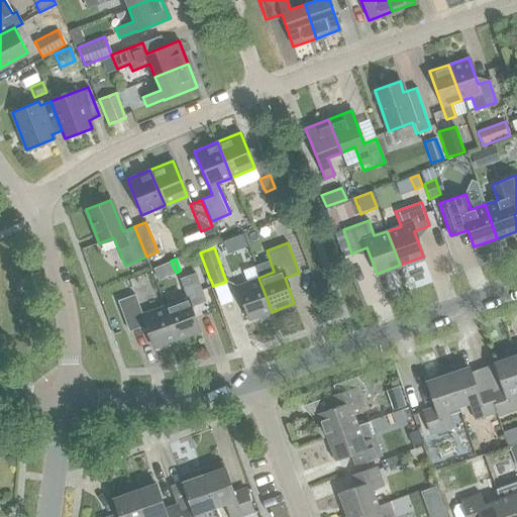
[(272,312),(259,278),(254,267),(242,272),(246,282),(236,286),(248,320),(272,312)]
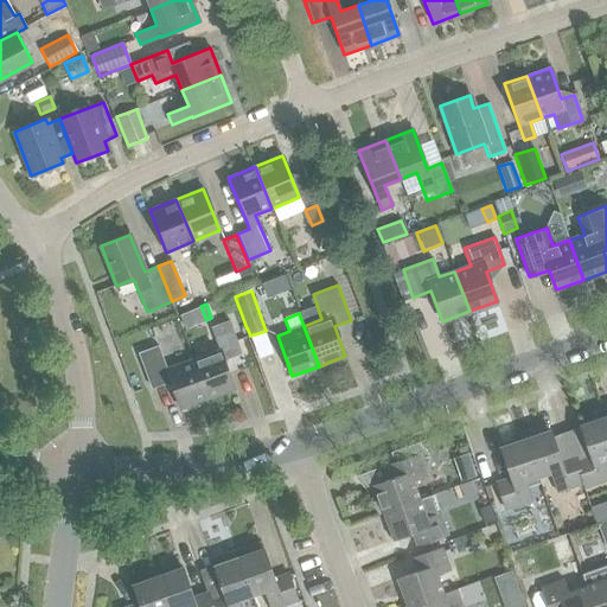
[(219,350),(192,359),(208,398),(234,389),(223,360),(241,353),(229,320),(211,327),(219,350)]
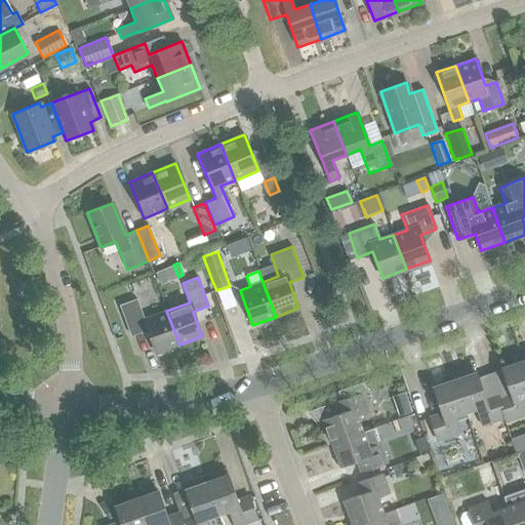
[(179,345),(166,311),(144,319),(135,299),(119,306),(129,334),(147,328),(156,354),(179,345)]
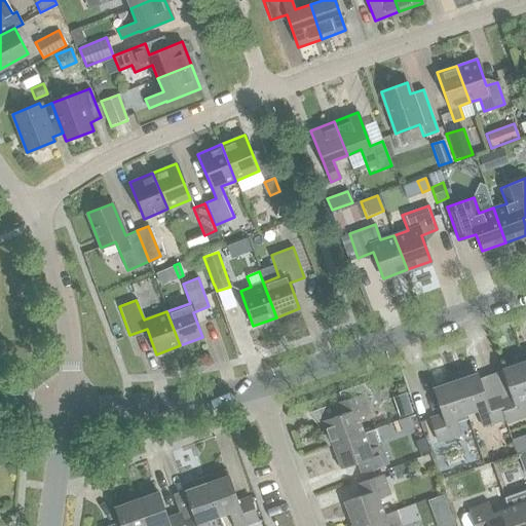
[(498,399),(505,419),(506,423),(525,416),(525,406),(524,399),(525,397),(525,368),(522,355),(513,359),(515,365),(501,369),(511,395),(498,399)]
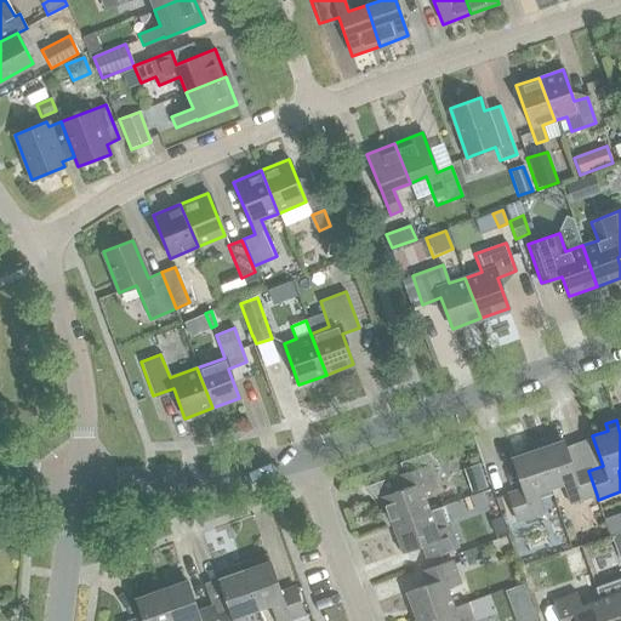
[(545,439),(535,443),(550,489),(563,484),(570,505),(597,495),(588,471),(587,467),(573,472),(562,442),(547,446),(545,439)]
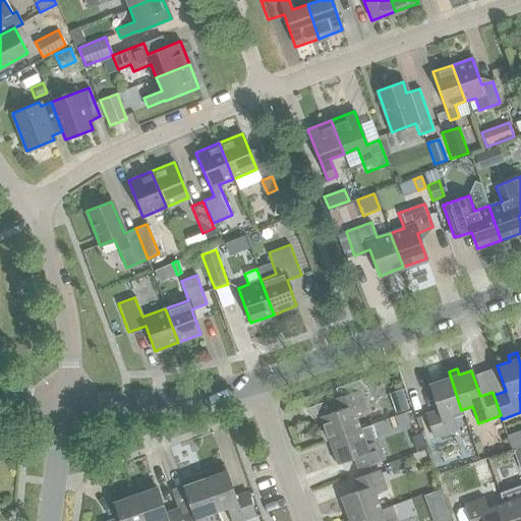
[(461,410),(449,371),(440,374),(442,380),(429,385),(438,410),(425,414),(433,439),(456,430),(450,413),(461,410)]
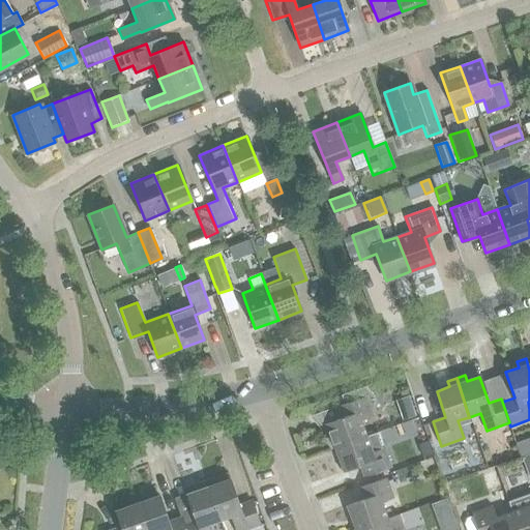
[(325,423),(333,448),(366,436),(361,420),(373,416),(365,396),(339,406),(343,417),(325,423)]
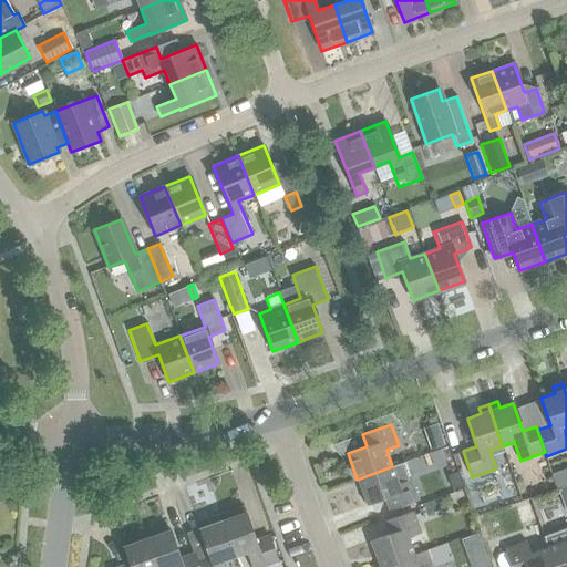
[(424,435),(429,450),(443,445),(437,431),(424,435)]
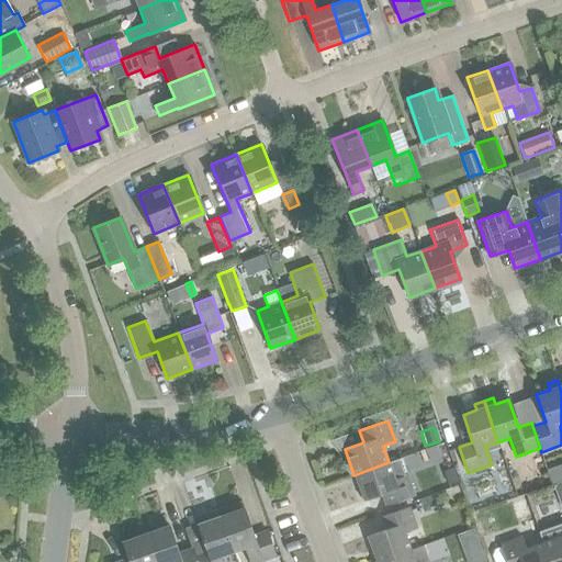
[(389,462),(353,475),(363,501),(382,494),(386,506),(415,496),(401,459),(389,463),(389,462)]
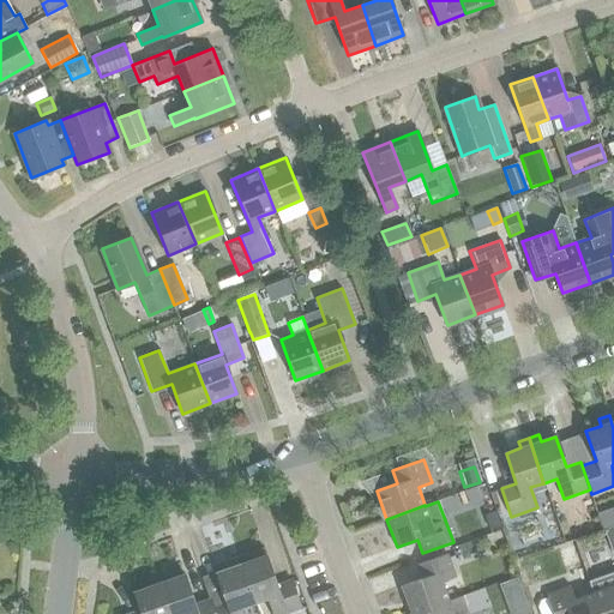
[(602,530),(613,525),(613,507),(596,513),(602,530)]
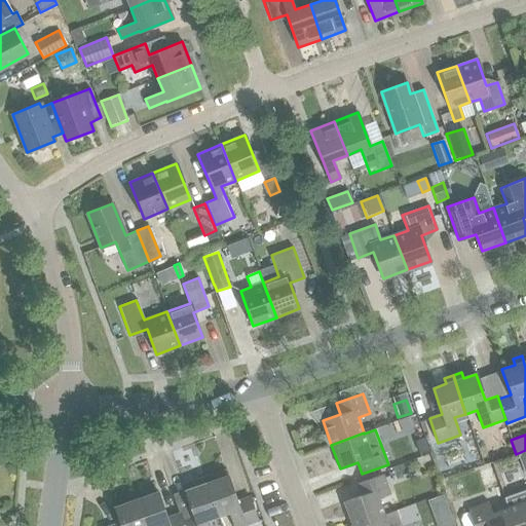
[(427,451),(423,439),(416,442),(420,453),(427,451)]
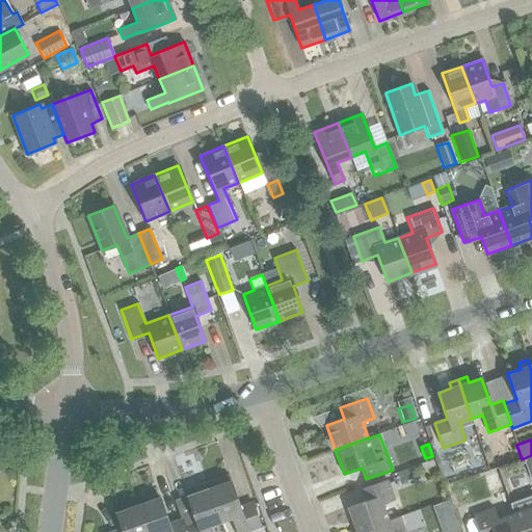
[(229,475),(207,482),(220,522),(232,517),(237,531),(246,531),(261,527),(253,502),(240,507),(229,475)]
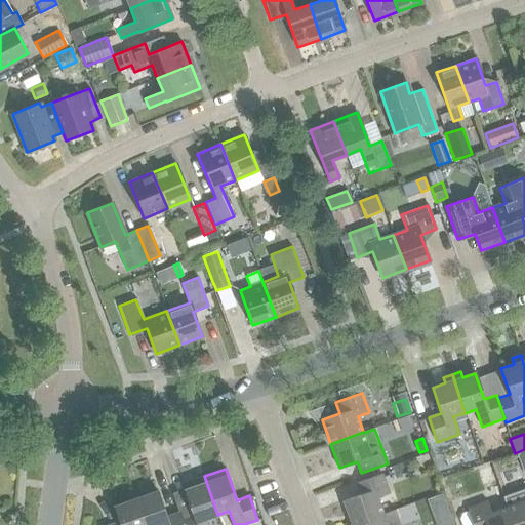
[(342,501),(351,524),(384,514),(378,498),(390,494),(382,474),(356,483),(360,495),(342,501)]
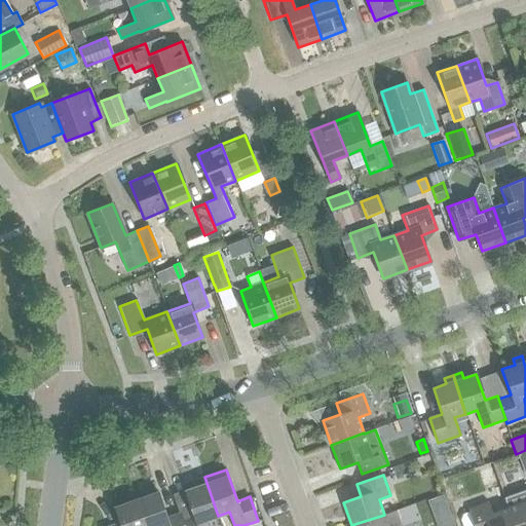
[(193,517),(182,521),(183,525),(209,525),(207,520),(218,516),(204,477),(195,480),(197,486),(184,490),(193,517)]
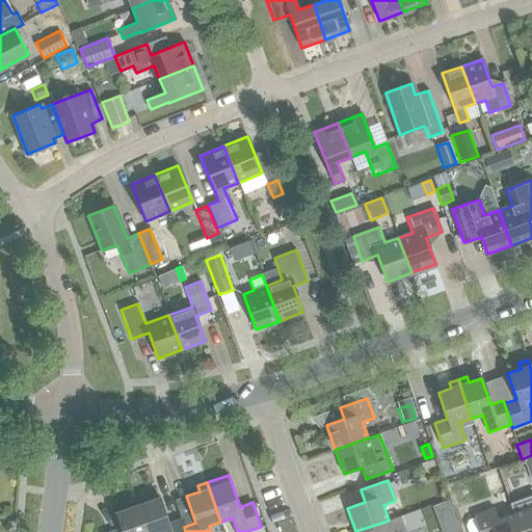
[(531,531),(531,494),(525,497),(526,499),(510,504),(513,514),(520,531),(531,531)]
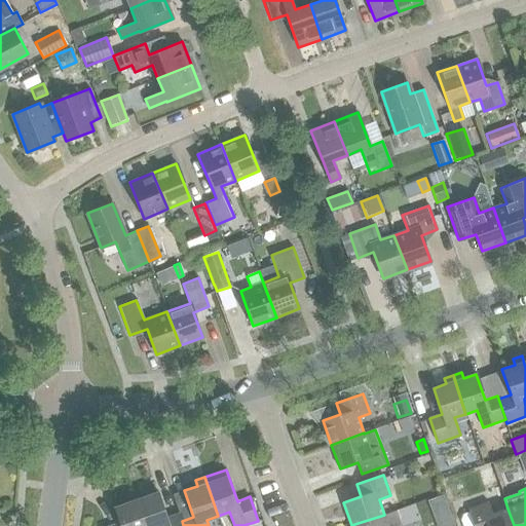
[(143,490),(134,493),(145,525),(183,525),(182,521),(179,513),(166,518),(157,491),(145,496),(143,490)]
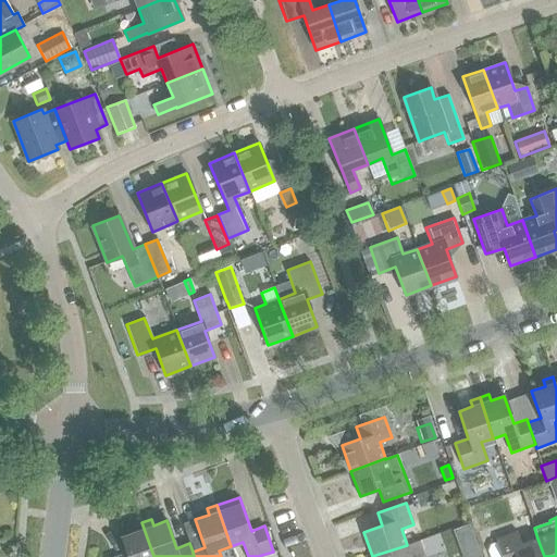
[(153,556),(141,522),(133,527),(135,532),(121,536),(127,553),(115,556),(153,556)]
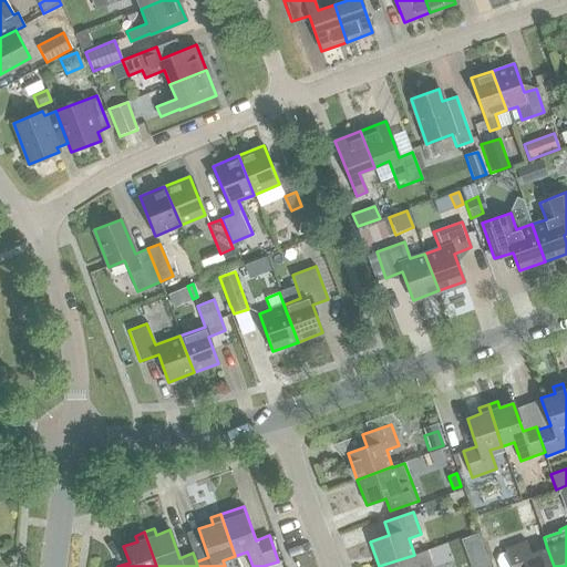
[(470,566),(488,566),(477,534),(461,540),(470,566)]
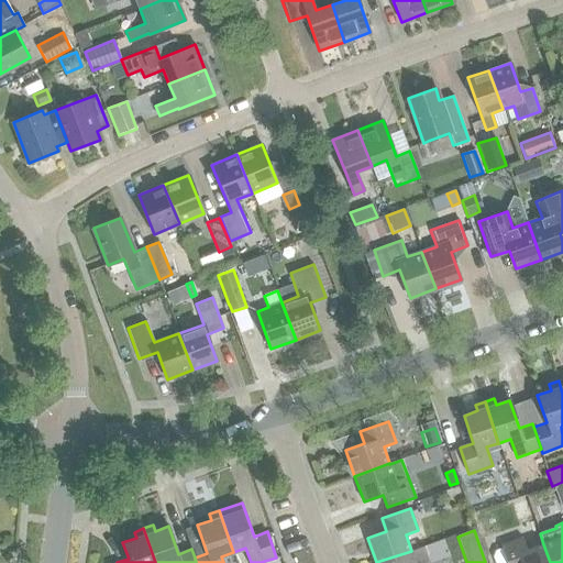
[(550,562),(543,544),(527,550),(522,538),(500,545),(501,548),(507,562),(550,562)]
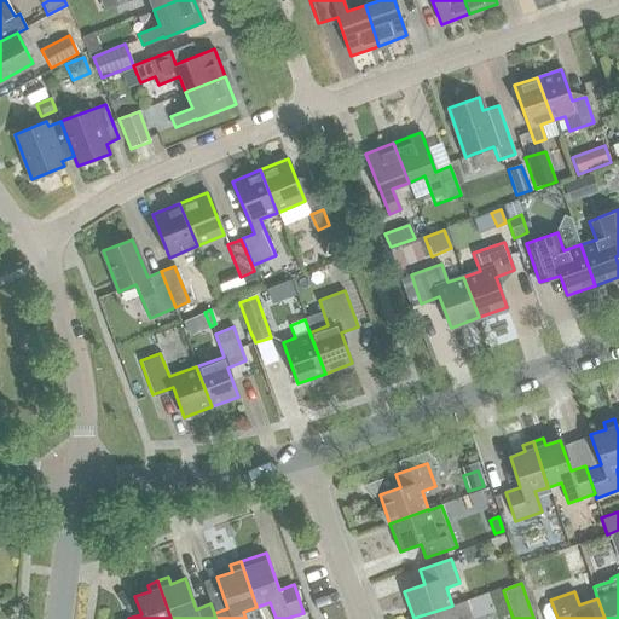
[(544,606),(542,611),(544,618),(557,618),(551,602),(544,606)]
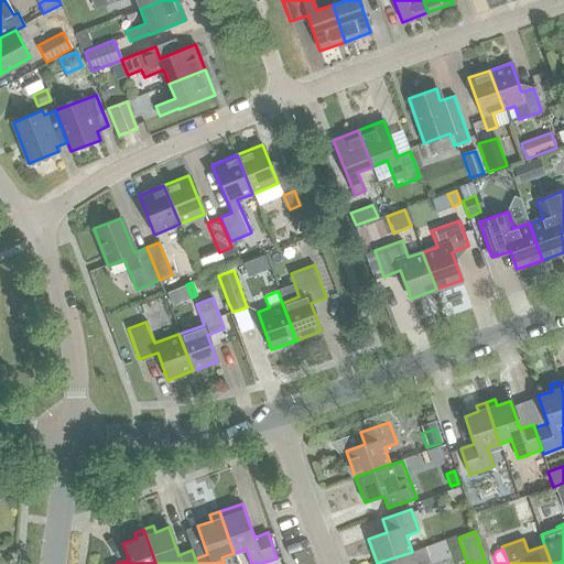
[(430,563),(431,563),(430,563),(416,563),(412,552),(377,563),(430,563)]
